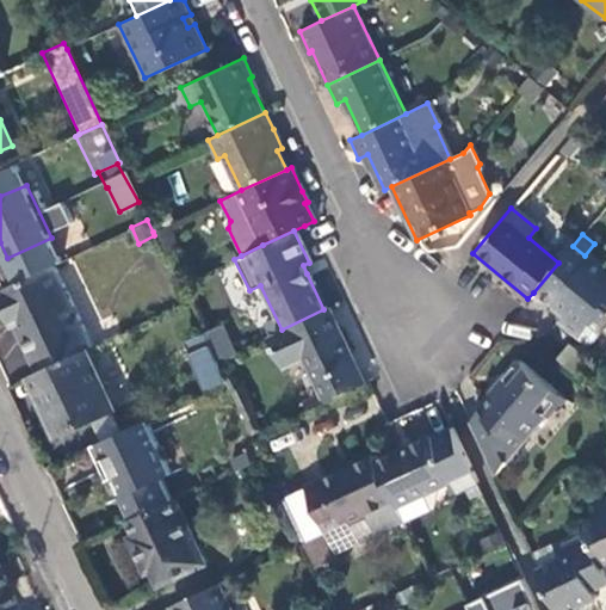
[(573,246),(558,263),(533,293),(551,306),(554,303),(562,312),(554,321),(575,339),(588,325),(598,333),(605,322),(605,272),(585,256),(573,246)]
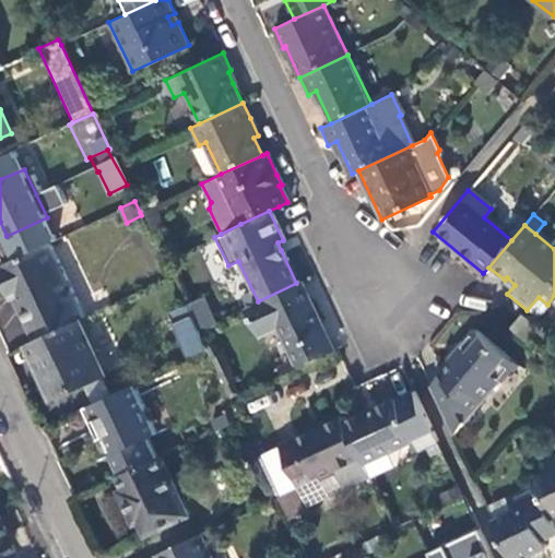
[(82,317),(47,242),(0,264),(0,281),(8,298),(13,296),(18,305),(16,309),(32,341),(78,319),(82,317)]
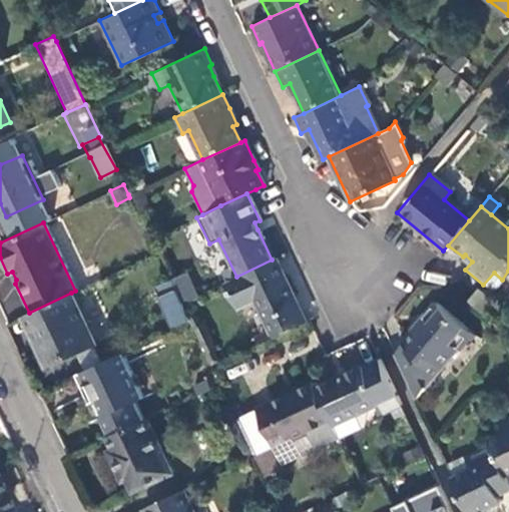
[(274,259),(272,260),(236,277),(224,282),(236,308),(256,300),(271,330),(274,337),(305,322),(284,280),(274,259)]
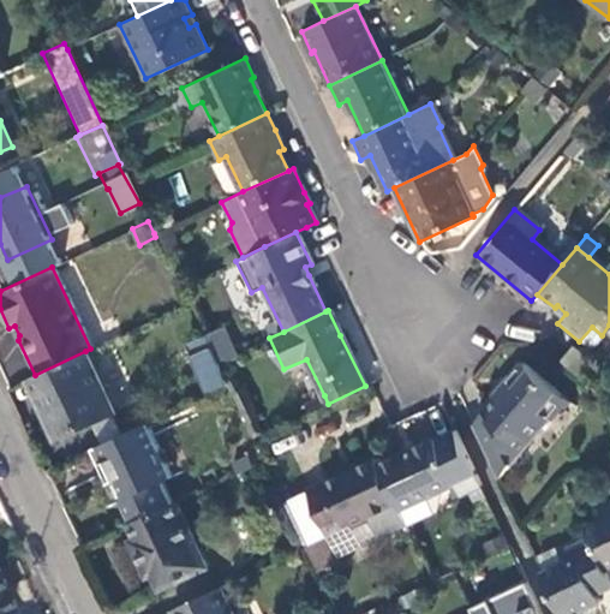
[(592,327),(579,341),(588,350),(602,335),(592,327)]
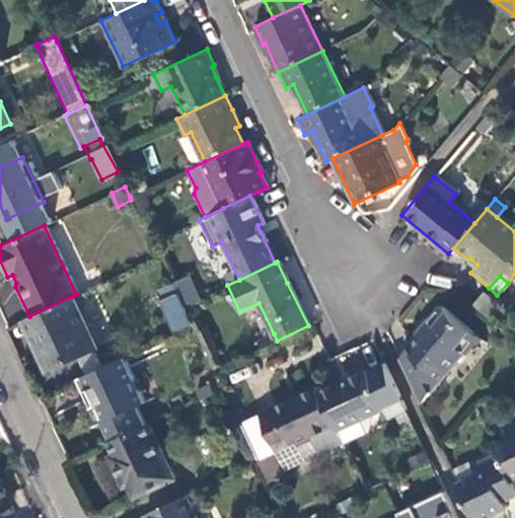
[(190,324),(175,293),(161,300),(175,330),(190,324)]
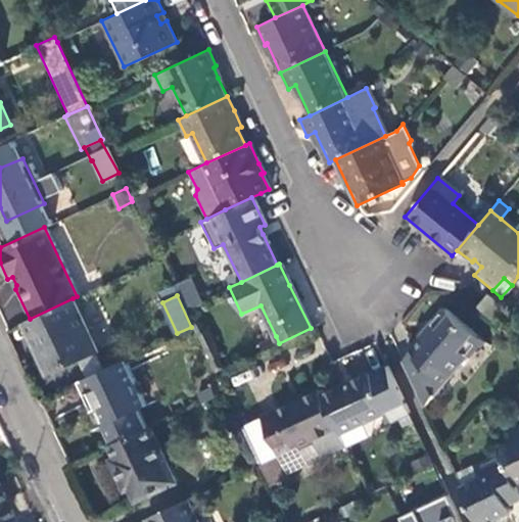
[(30,319),(26,321),(50,371),(96,348),(73,298),(30,319)]
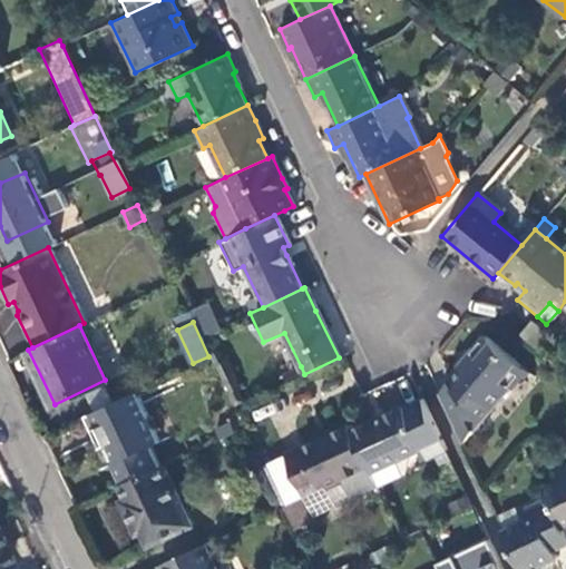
[(435,395),(458,445),(521,371),(482,337),(446,379),(448,381),(435,395)]
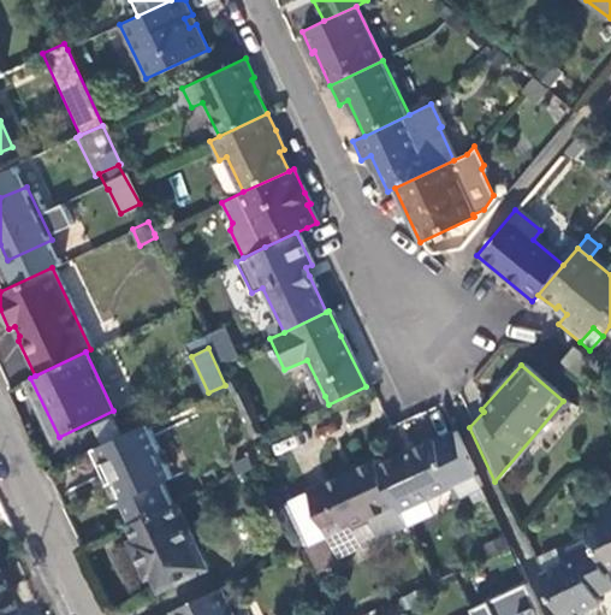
[(328,404),(325,396),(306,406),(309,413),(328,404)]
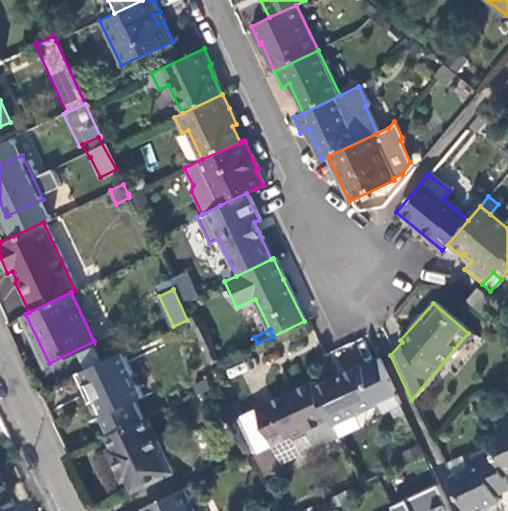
[(119,352),(74,374),(86,398),(92,395),(109,430),(104,432),(106,437),(141,420),(132,402),(142,397),(119,352)]
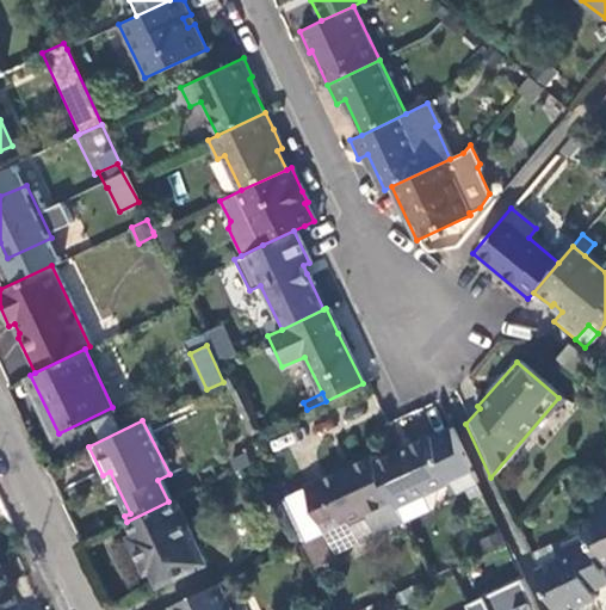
[(428,435),(372,462),(394,507),(447,482),(452,493),(474,482),(449,429),(430,437),(428,435)]
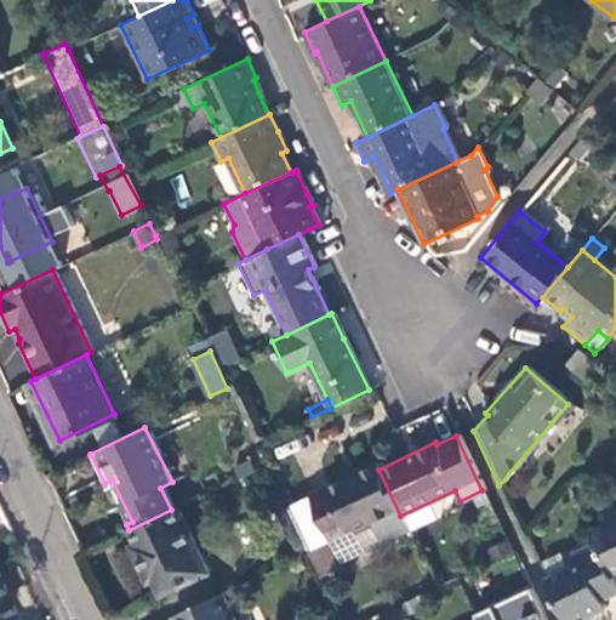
[(378,470),(376,465),(284,508),(304,552),(328,541),(337,562),(406,532),(400,516),(378,470)]
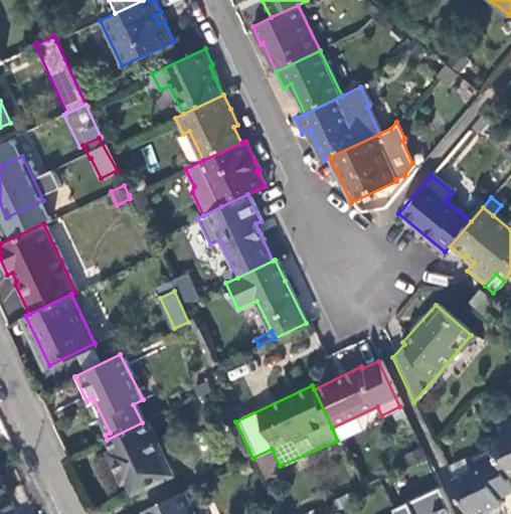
[(171,474),(145,421),(142,422),(107,440),(113,452),(109,454),(122,482),(127,480),(133,493),(171,474)]
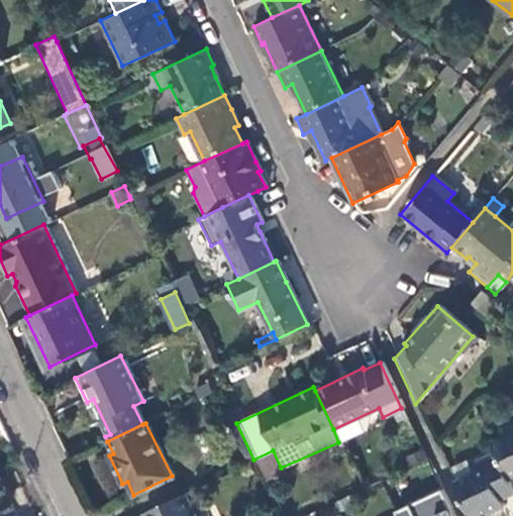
[(512,431),(490,443),(494,451),(506,479),(512,475),(512,431)]
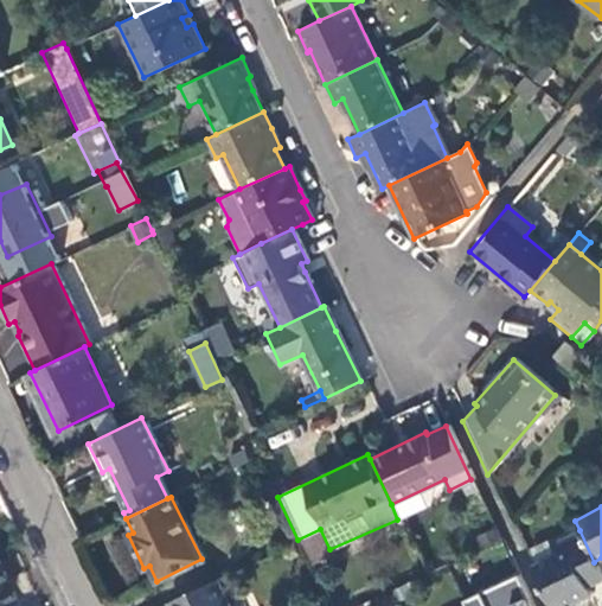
[(491,525),(471,534),(479,550),(498,542),(491,525)]
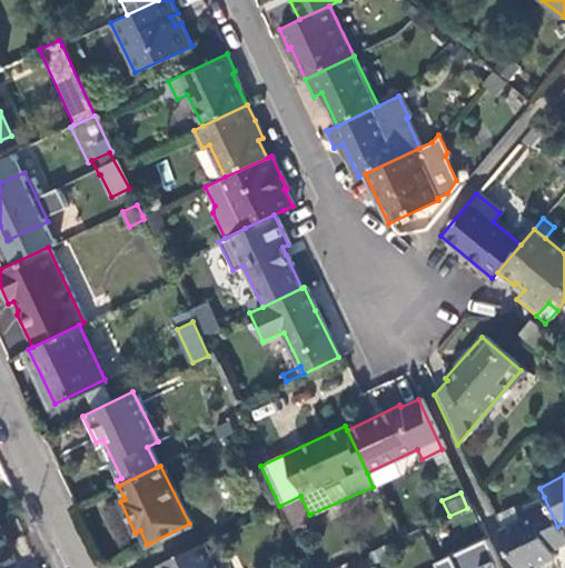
[(300,496),(279,506),(289,528),(310,518),(309,515),(300,496)]
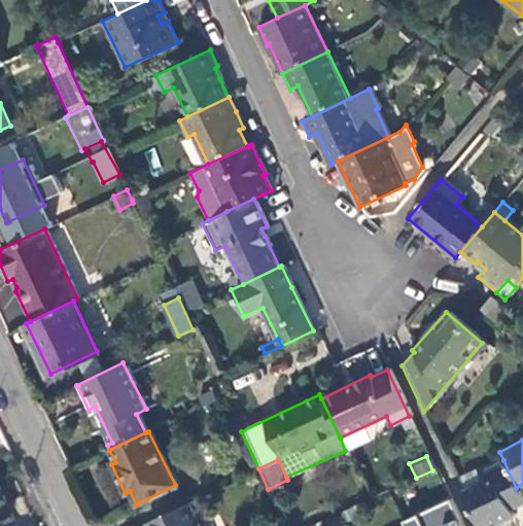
[(460,491),(477,525),(488,525),(512,515),(510,510),(522,502),(522,501),(516,488),(503,460),(477,472),(481,482),(463,489),(460,491)]
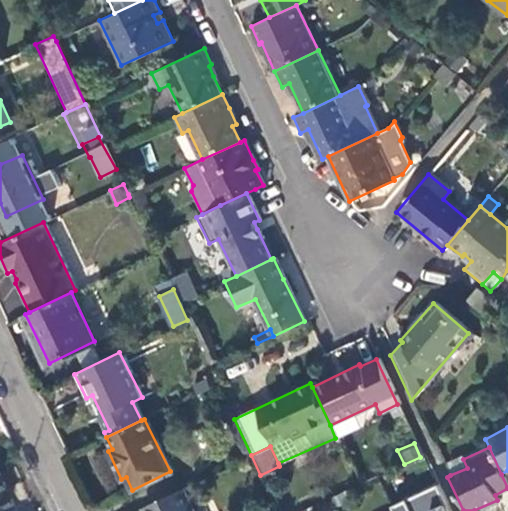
[(467,468),(463,459),(461,456),(445,464),(450,475),(467,468)]
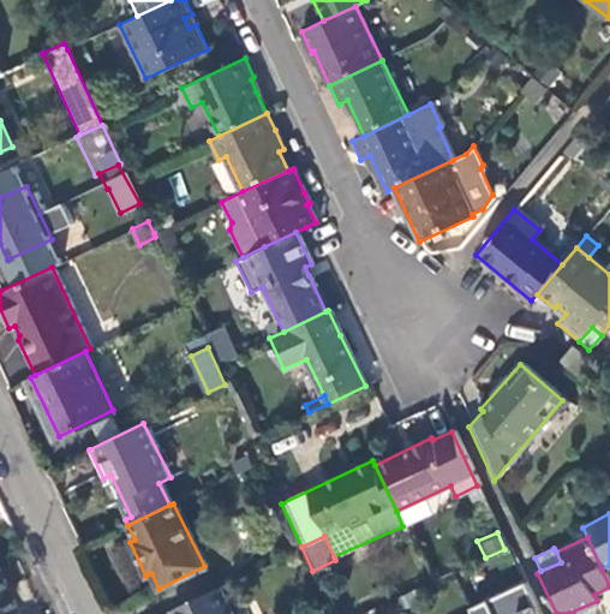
[(232,613),(220,589),(179,609),(181,613),(232,613)]
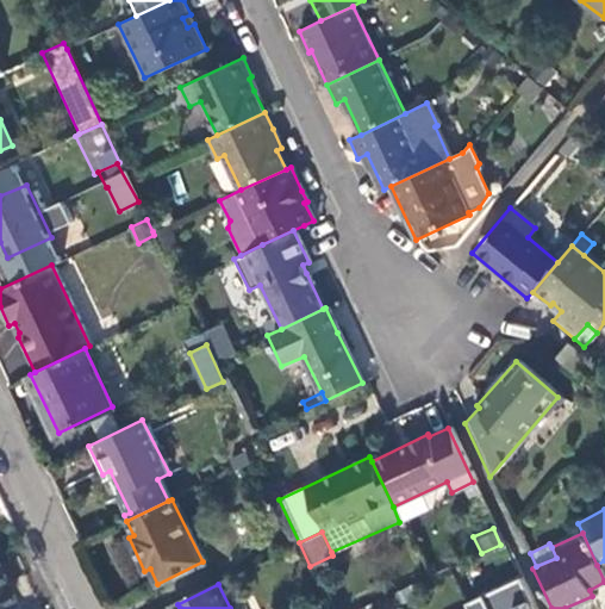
[(532,608),(529,598),(509,608),(504,598),(487,608),(480,595),(465,602),(467,608),(532,608)]
